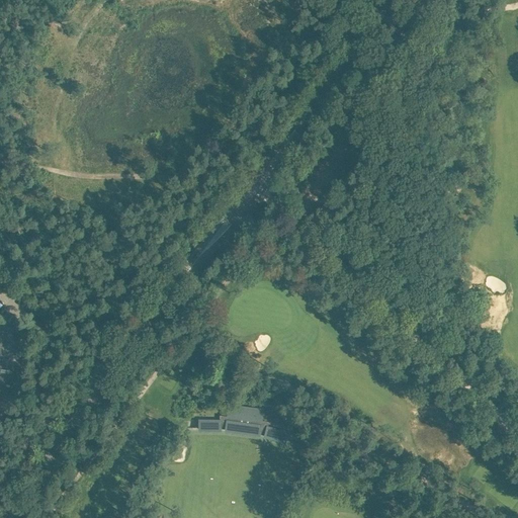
[(224,162),(232,152),(225,147),(217,158),(224,162)]
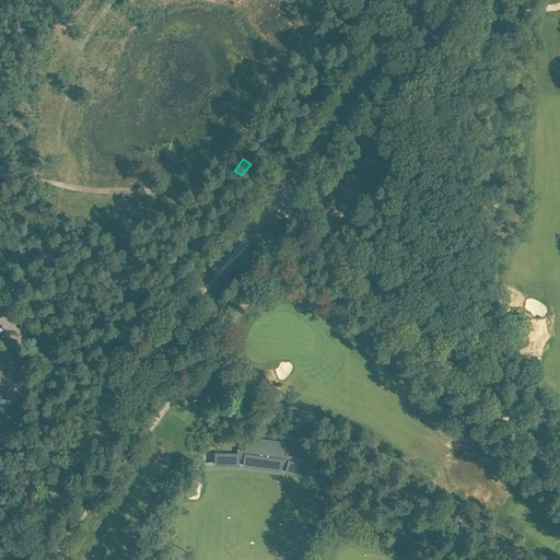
[(523,328),(527,346),(536,343),(532,327),(523,328)]
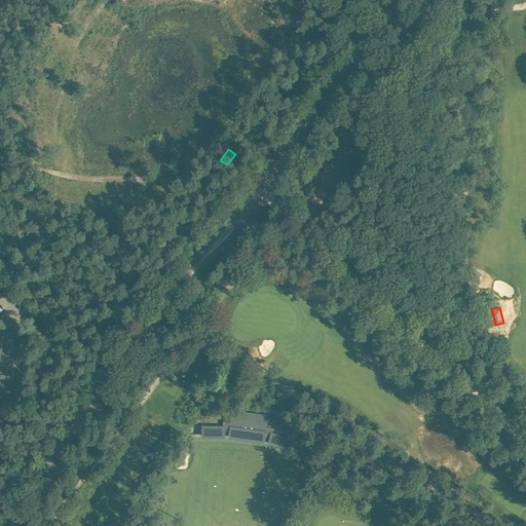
[(0,387),(3,388),(7,368),(9,369),(10,363),(17,364),(22,344),(14,342),(14,337),(0,334),(0,387)]
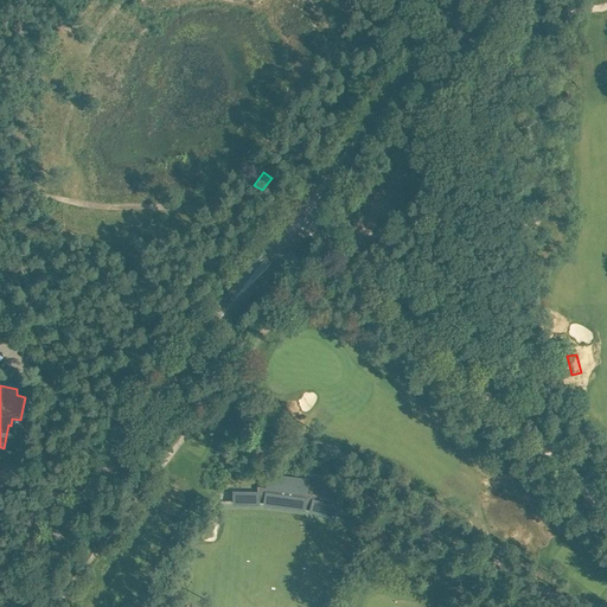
[(285,406),(315,403),(315,394),(283,396),(285,406)]
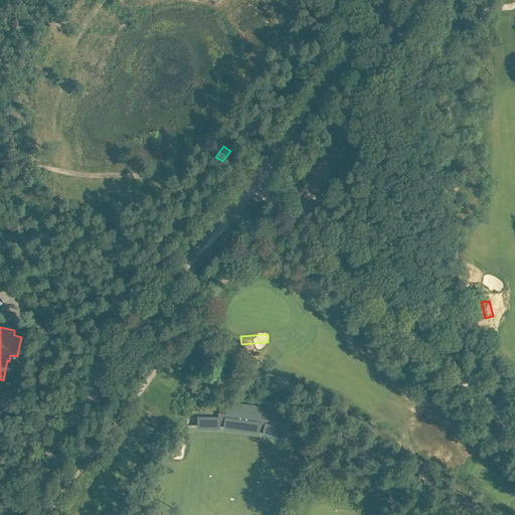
[(260,418),(262,408),(226,403),(225,414),(218,413),(218,418),(208,418),(208,426),(218,426),(223,426),(258,432),(263,433),(273,436),(275,427),(266,425),(268,419),(260,418)]
